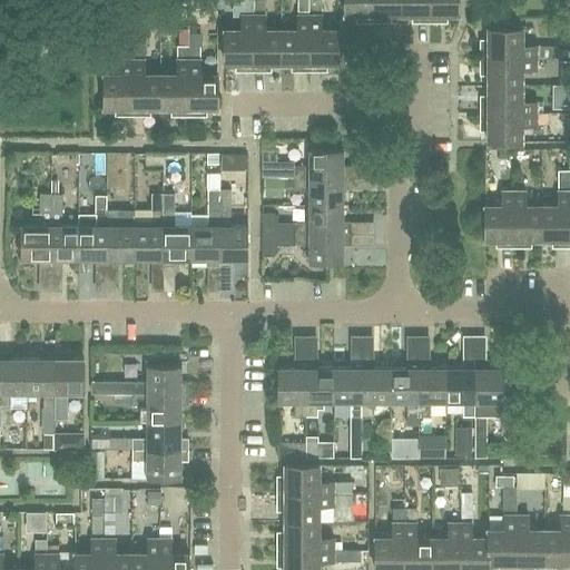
[(310,12),(310,0),(297,0),(298,12),(310,12)]
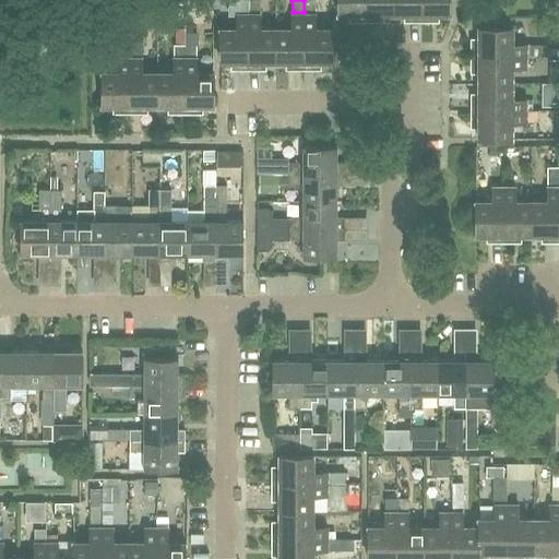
[(339,0),(339,14),(356,14),(356,22),(367,22),(367,0),(339,0)]
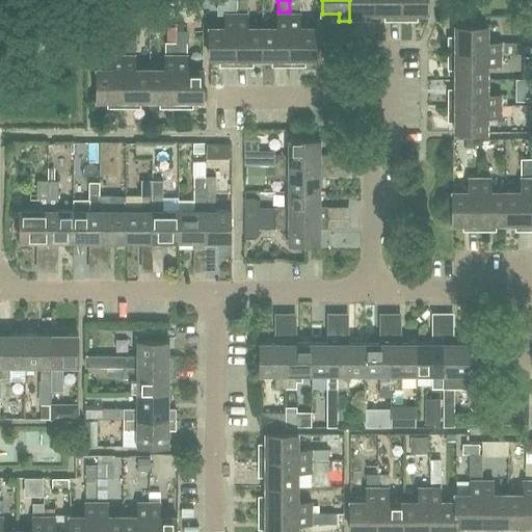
[(375,14),(375,0),(349,0),(349,21),(361,21),(360,14),(375,14)]
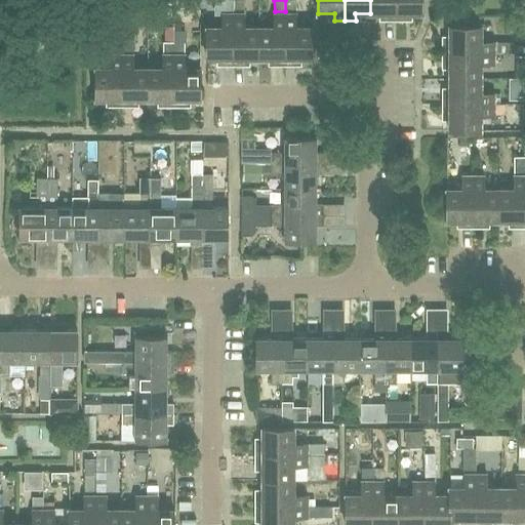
[(397,21),(396,0),(370,0),(370,13),(387,13),(387,21),(397,21)]
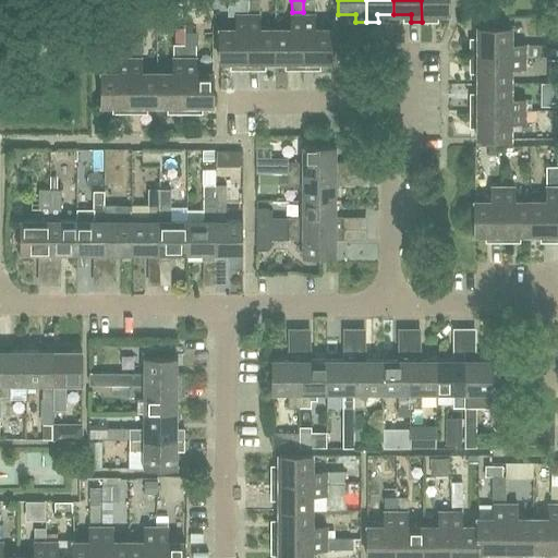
[(421,0),(422,22),(433,22),(433,14),(450,14),(449,0),(421,0)]
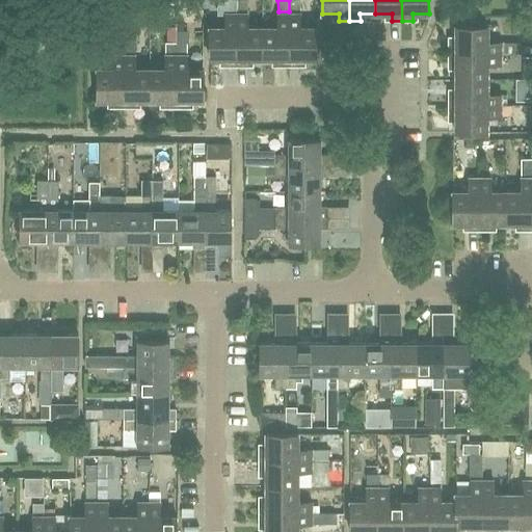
[(244,67),(244,6),(236,5),(237,15),(225,15),(225,27),(210,27),(210,60),(225,60),(225,67),(244,67)]
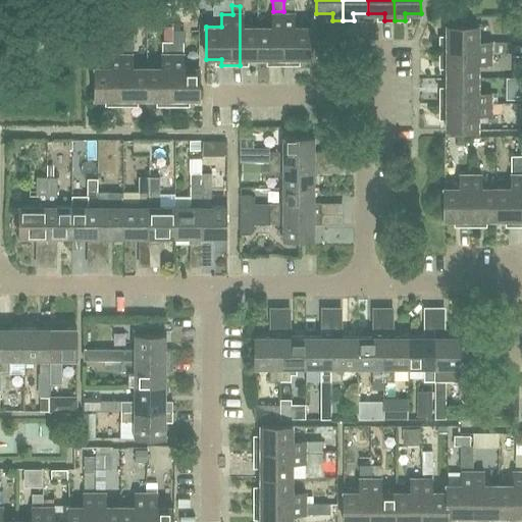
[(258,59),(258,27),(243,27),(243,14),(242,14),(241,6),(240,6),(240,65),(242,65),(243,59),(258,59)]
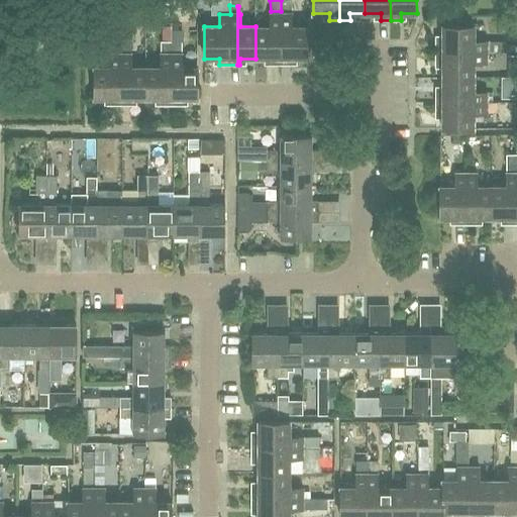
[(270,65),(273,65),(273,14),(270,14),(270,26),(255,26),(255,59),(270,59),(270,65)]
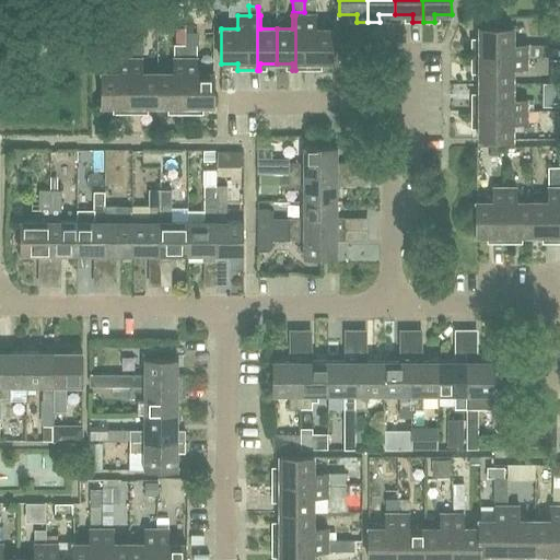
[(295,15),(295,70),(315,70),(315,63),(333,63),(333,28),(315,28),(315,15),(295,15)]
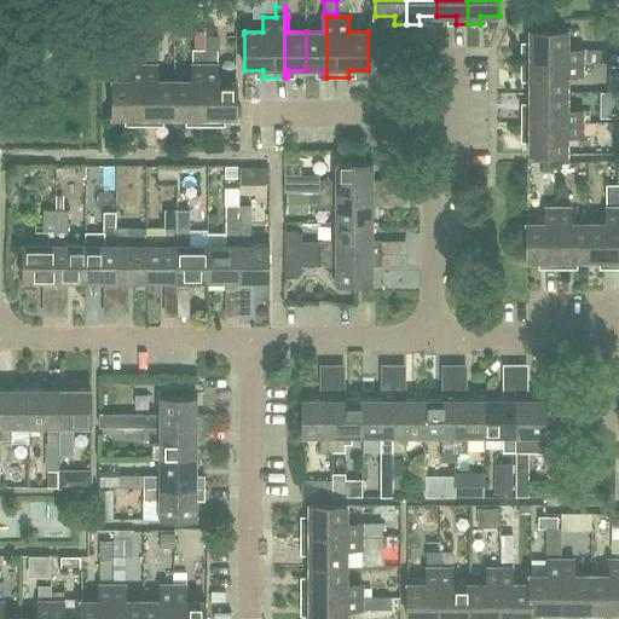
[(522,62),(584,62),(584,63),(605,63),(605,50),(568,50),(568,30),(531,30),(531,50),(522,50),(522,62)]
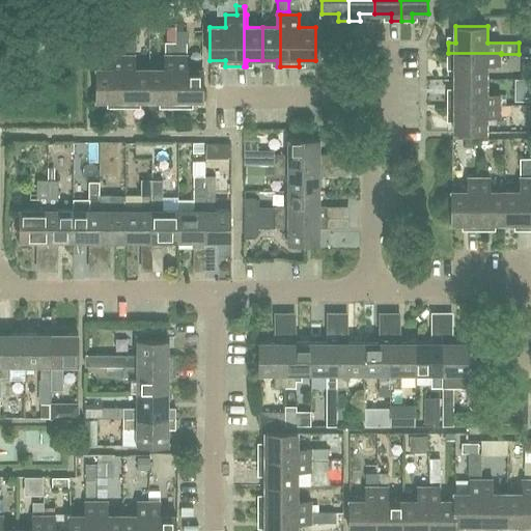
[(189,43),(188,31),(175,31),(175,43),(176,108),(187,108),(187,102),(203,102),(202,68),(187,68),(187,56),(186,43),(189,43)]
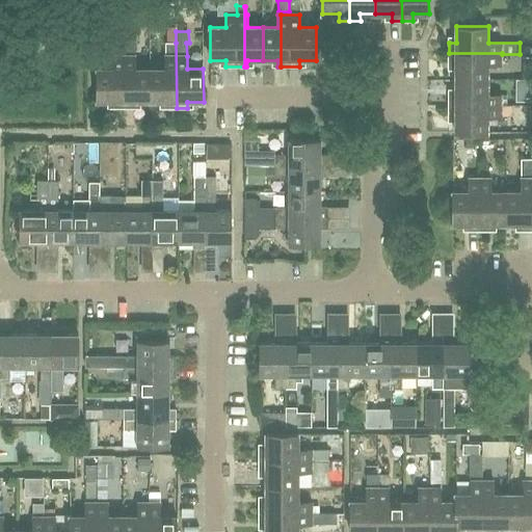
[(125,108),(124,43),(111,42),(112,55),(112,69),(98,69),(98,102),(112,102),(112,108),(125,108)]
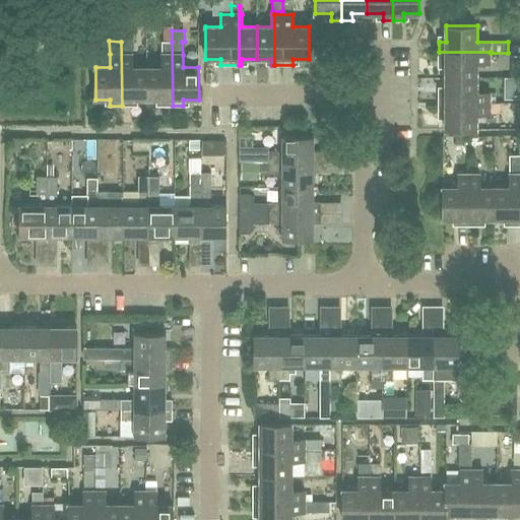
[(147,100),(147,67),(132,67),(131,42),(121,42),(122,106),(131,106),(131,100),(147,100)]
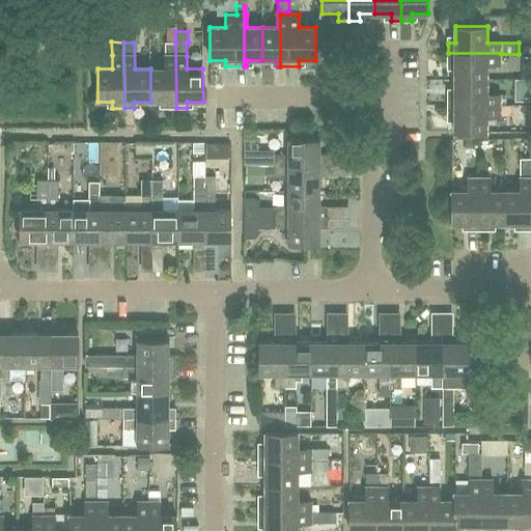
[(165,108),(176,108),(175,43),(165,43),(165,68),(150,68),(150,102),(165,102),(165,108)]
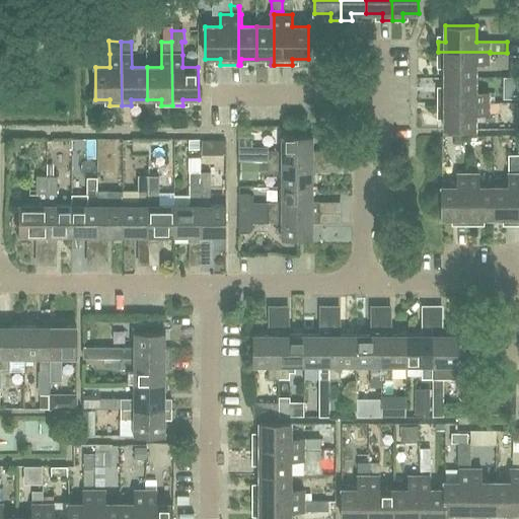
[(490,52),(438,52),(438,63),(445,63),(445,77),(477,77),(476,63),(490,63),(490,53),(490,52)]
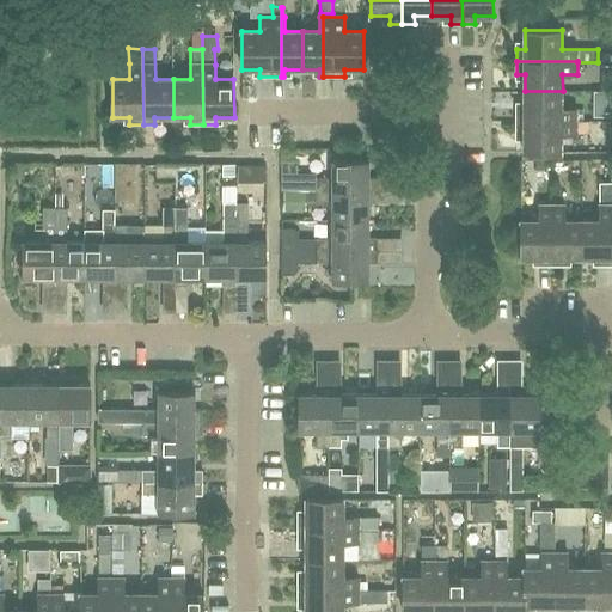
[(518,122),(579,121),(579,109),(563,109),(563,91),(525,91),(525,109),(518,109),(518,122)]
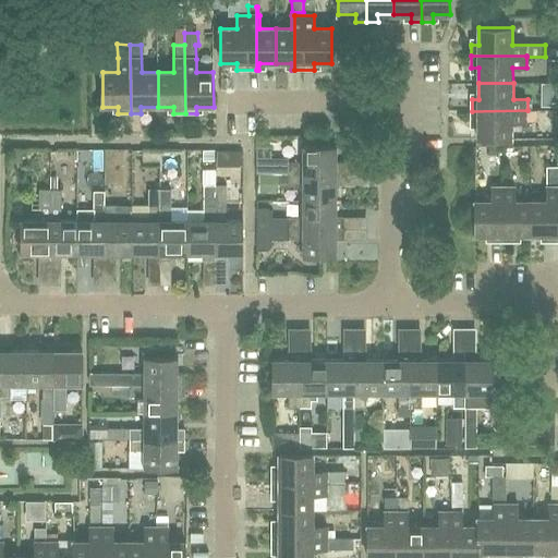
[(456,106),(471,107),(471,95),(474,95),(474,88),(458,87),(456,106)]
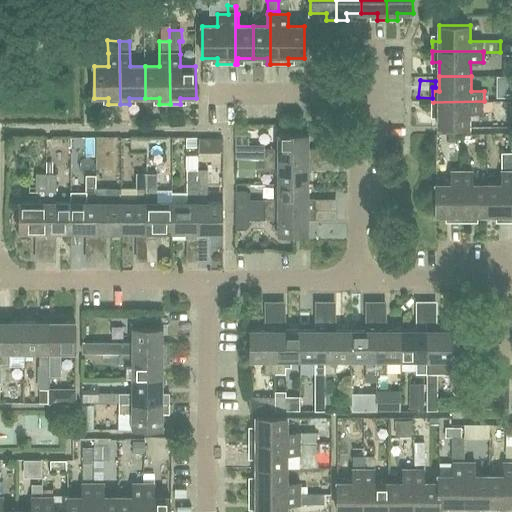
[(484,101),(433,102),(433,113),(440,113),(440,127),(471,127),(471,112),(484,112),(484,101)]
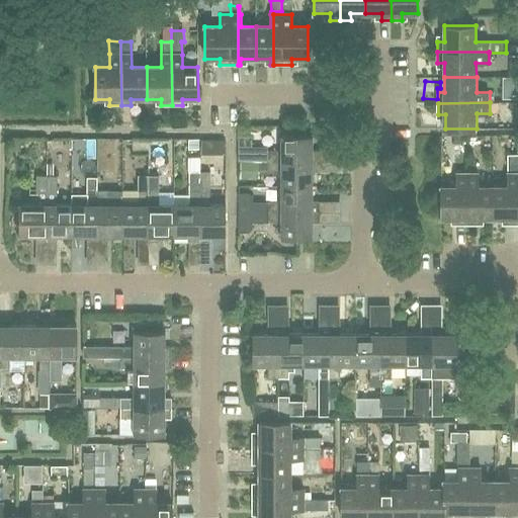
[(269,161),(320,161),(320,150),(314,150),(314,135),(282,135),(282,150),(269,150),(269,161)]
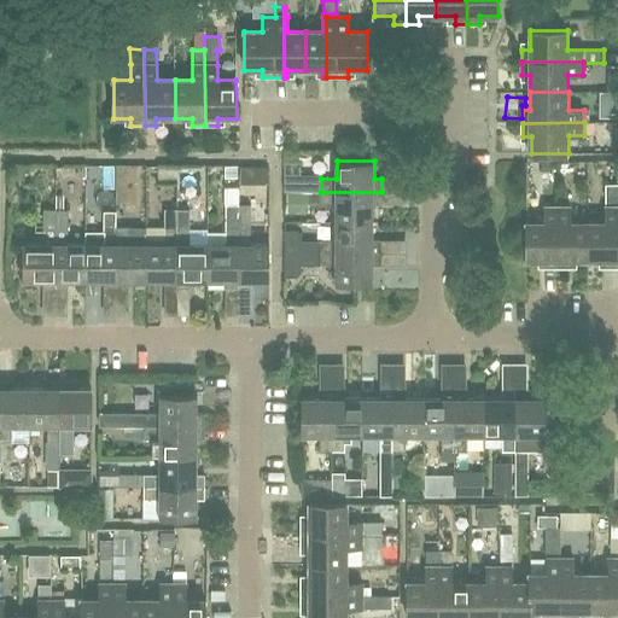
[(301,162),(284,162),(284,175),(301,175),(301,162)]
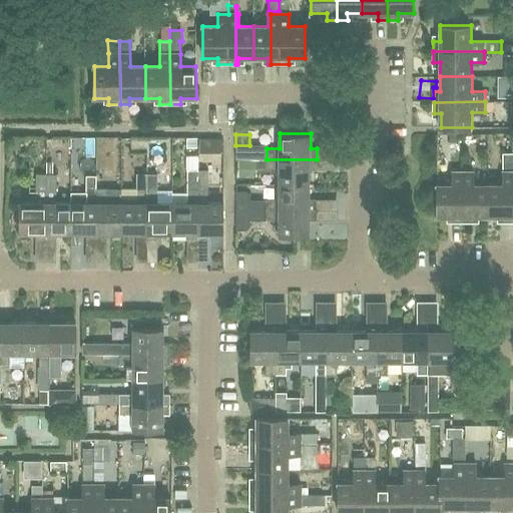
[(503,222),(512,221),(512,153),(502,153),(502,171),(503,171),(503,184),(488,184),(488,216),(503,216),(503,222)]
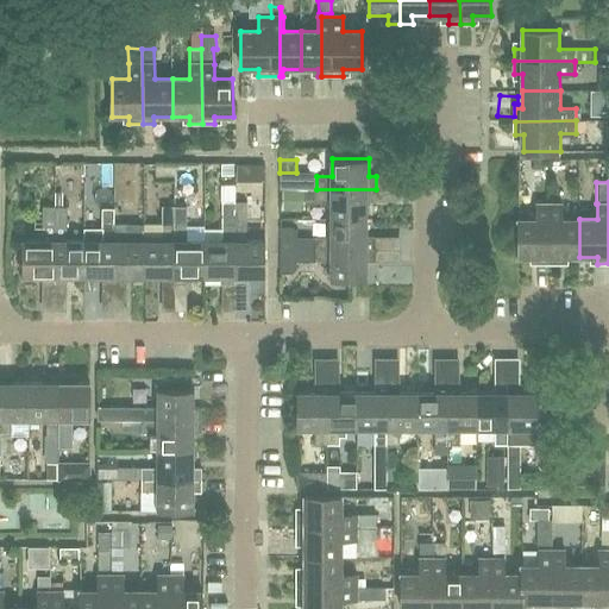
[(332,201),(332,219),(368,219),(368,201),(375,201),(376,189),(316,189),(316,192),(282,192),(282,211),(303,211),(303,200),(332,201)]
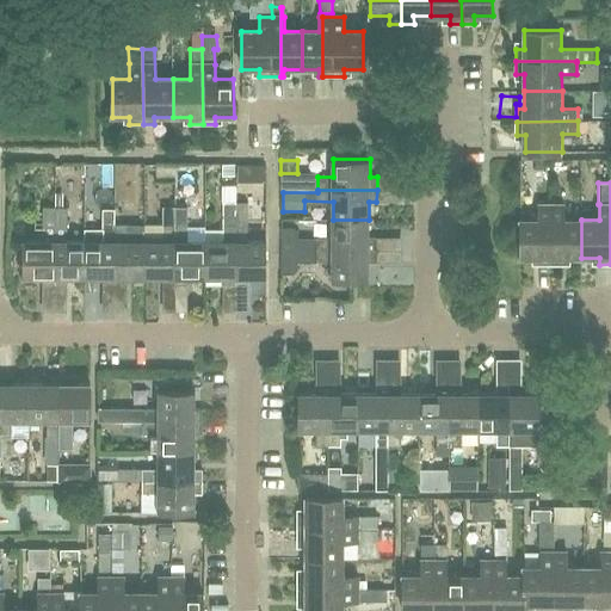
[(234,285),(248,285),(248,277),(266,278),(266,240),(248,240),(248,203),(235,204),(234,285)]
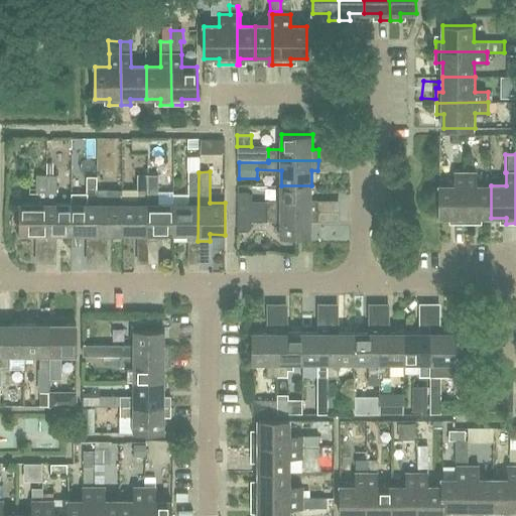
[(198,241),(199,172),(188,172),(188,203),(173,203),(173,234),(188,235),(188,241),(198,241)]
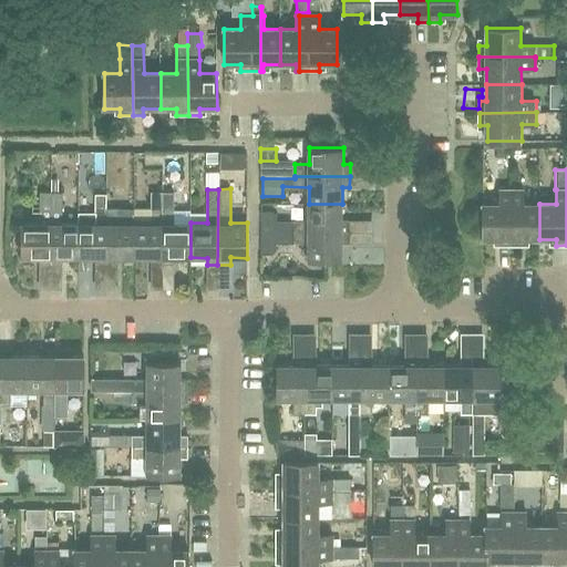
[(500,246),(512,246),(512,189),(500,189),(500,203),(483,204),(484,239),(500,239),(500,246)]
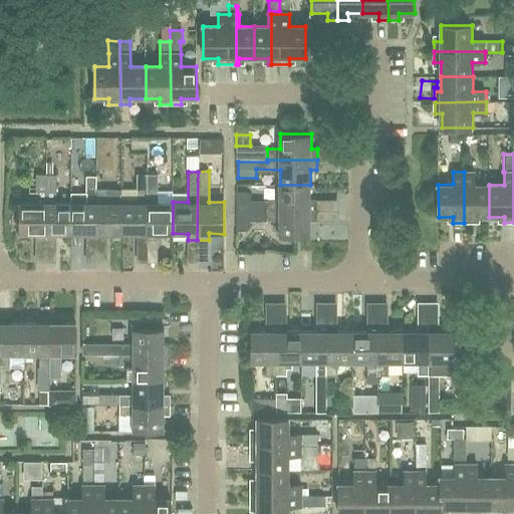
[(489,217),(489,185),(474,185),(474,172),(464,172),(464,223),(474,223),(474,217),(489,217)]
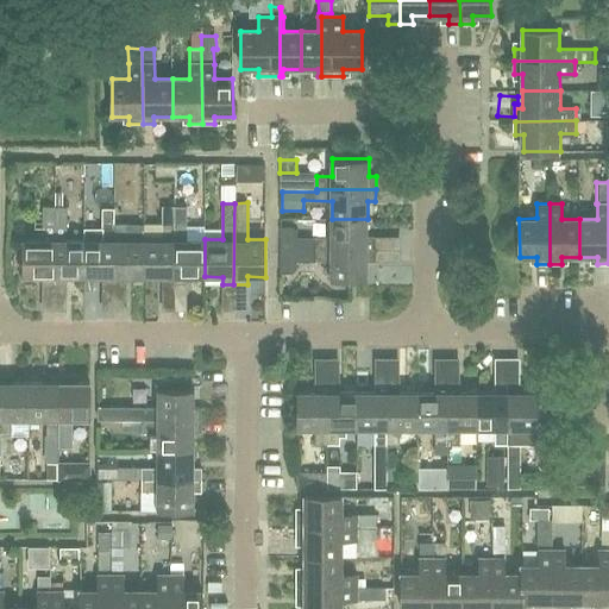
[(54,284),(55,207),(43,207),(43,239),(24,238),(23,276),(43,276),(42,283),(54,284)]
